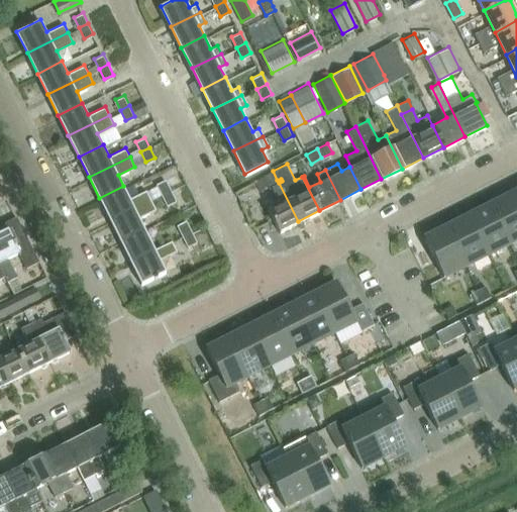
[(270,184),(277,180),(273,171),(265,175),(270,184)]
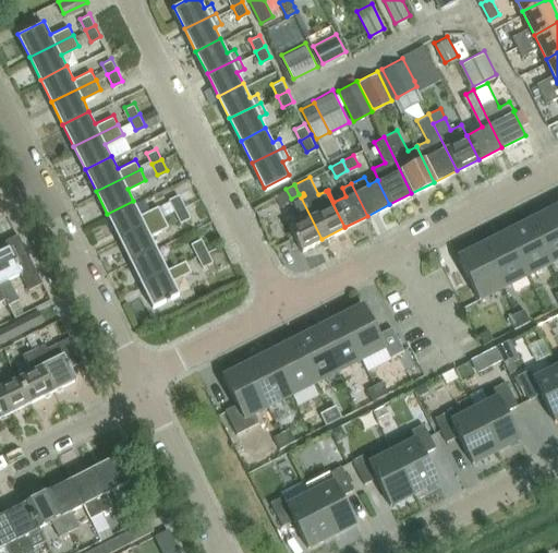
[(174,208),(184,203),(179,192),(169,196),(174,208)]
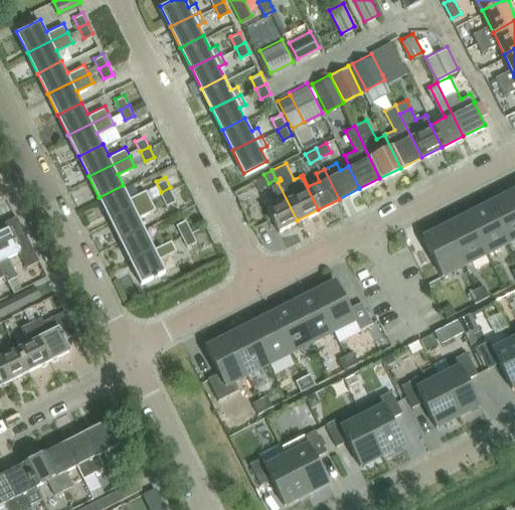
[(272,185),(280,201),(267,207),(279,229),(297,220),(278,182),(272,185)]
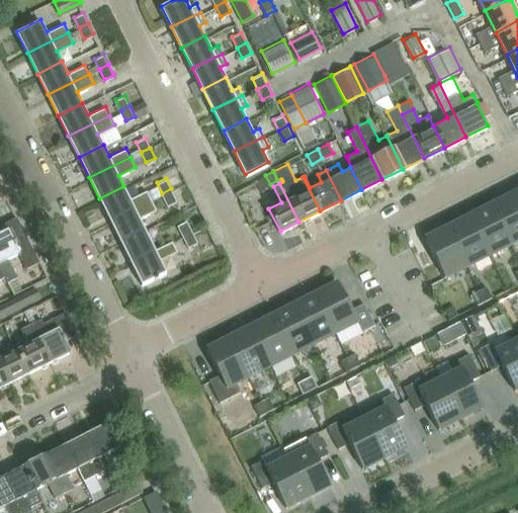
[(99,198),(109,219),(151,198),(147,190),(130,198),(123,186),(99,198)]
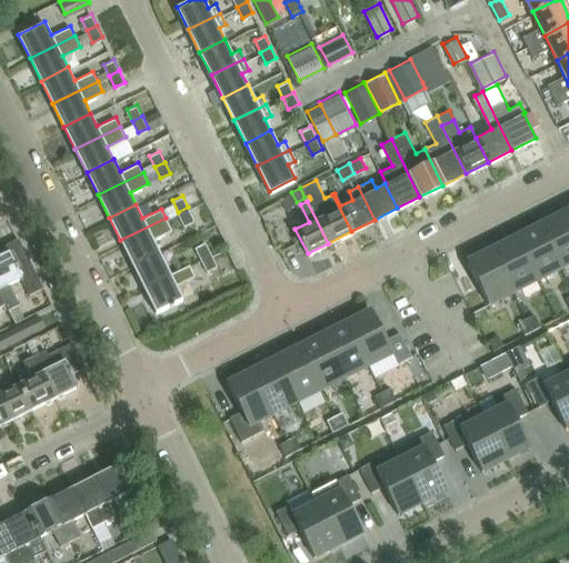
[(188,207),(178,212),(185,223),(195,219),(188,207)]
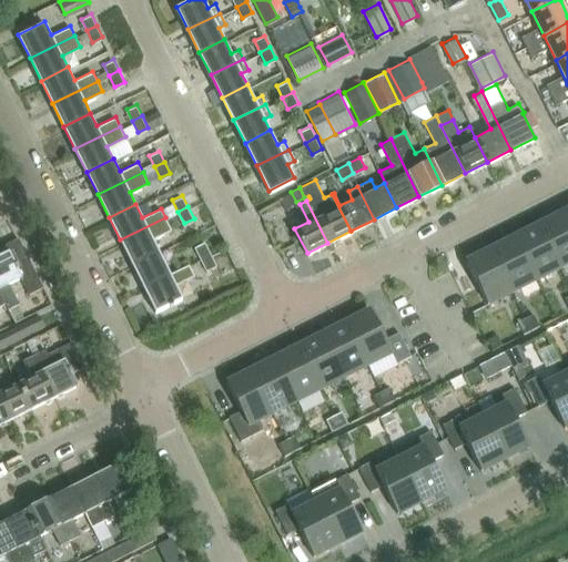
[(567,223),(561,211),(538,223),(559,265),(567,259),(567,223)]
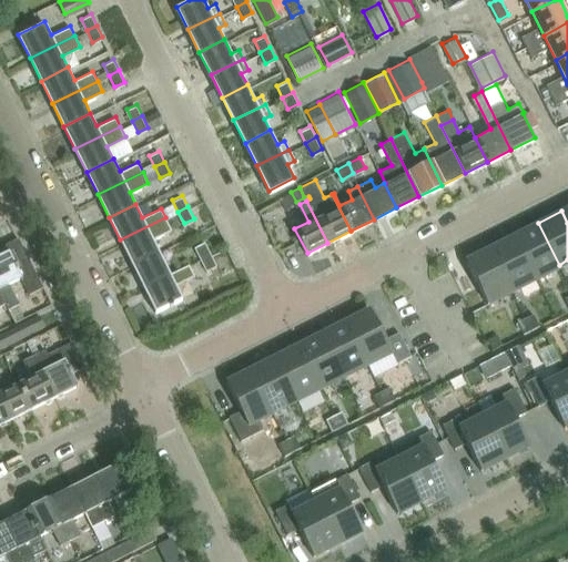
[(165,217),(120,239),(131,263),(159,249),(153,238),(171,228),(165,217)]
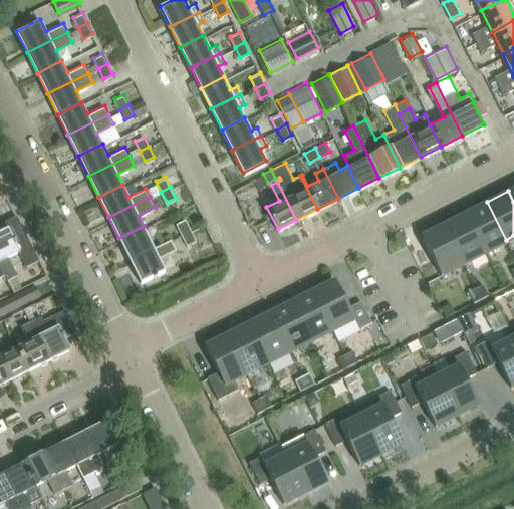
[(487,202),(465,213),(484,251),(506,240),(487,202)]
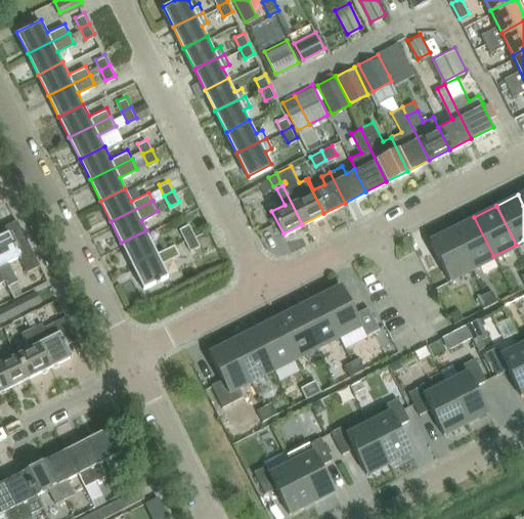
[(472,267),(493,256),(474,217),(451,228),(472,267)]
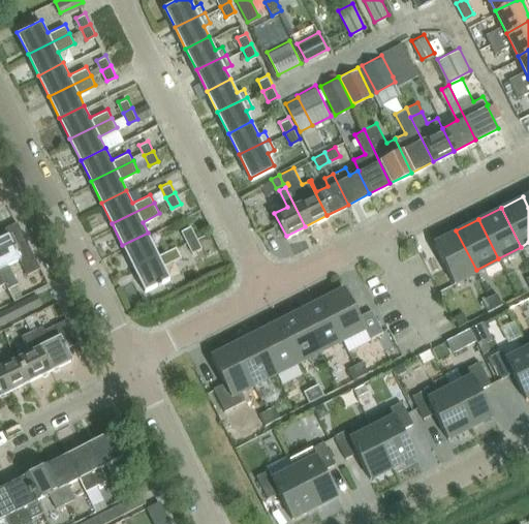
[(8,262),(20,256),(28,272),(39,266),(17,220),(4,227),(7,233),(0,236),(0,271),(5,281),(7,286),(19,281),(8,262)]
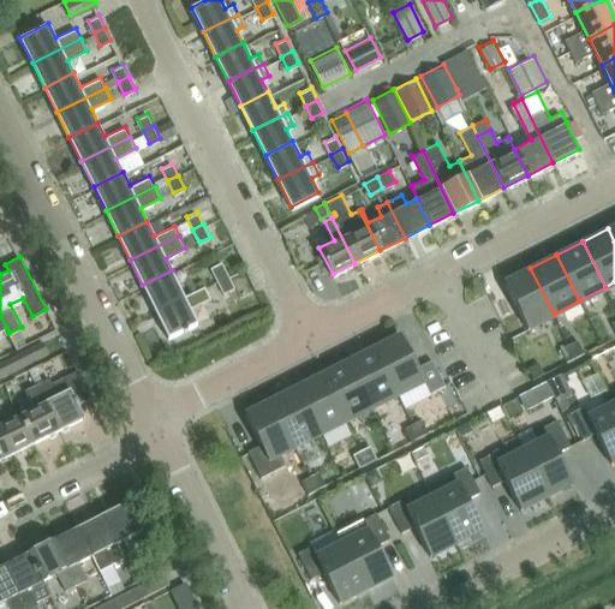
[(218,279),(228,273),(222,261),(210,266),(218,279)]
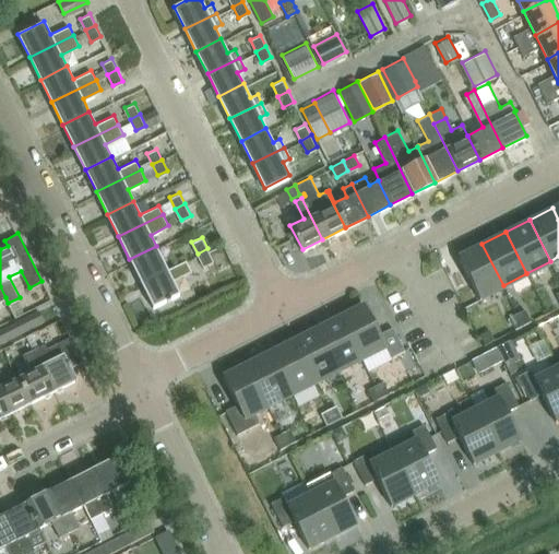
[(482,244),(459,256),(479,297),(503,285),(482,244)]
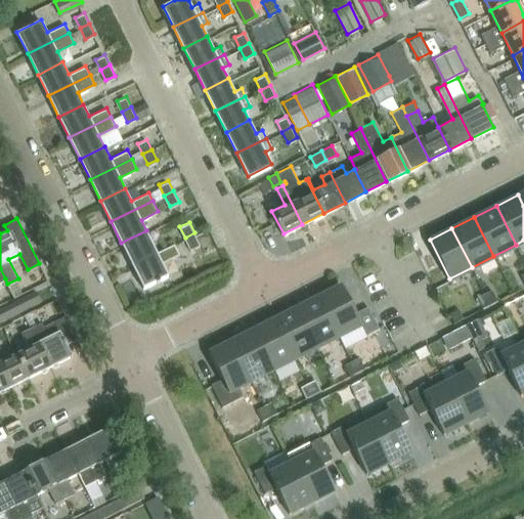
[(132,263),(157,251),(146,230),(121,243),(132,263)]
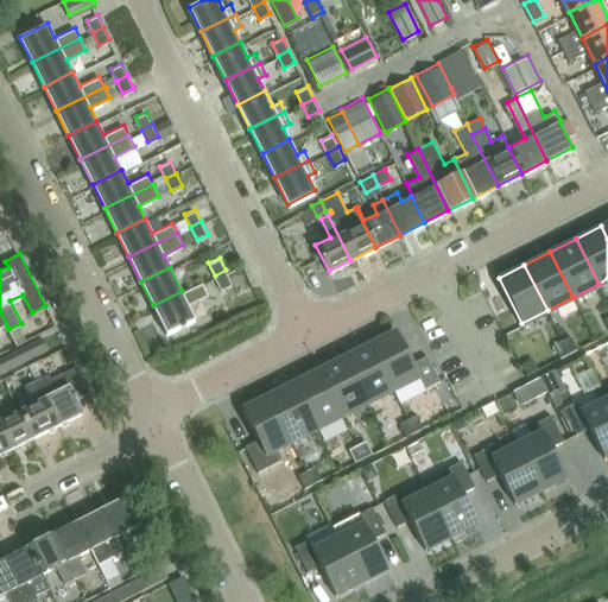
[(226,270),(215,276),(221,287),(232,283),(226,270)]
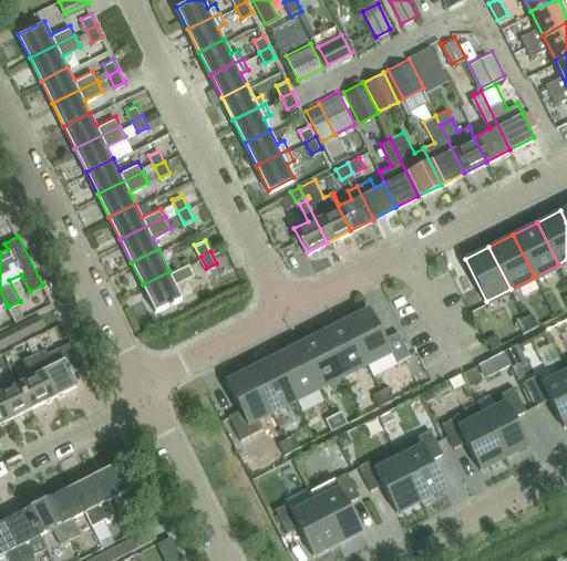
[(169,272),(169,271),(143,284),(155,310),(182,297),(175,283),(194,274),(188,263),(169,272)]
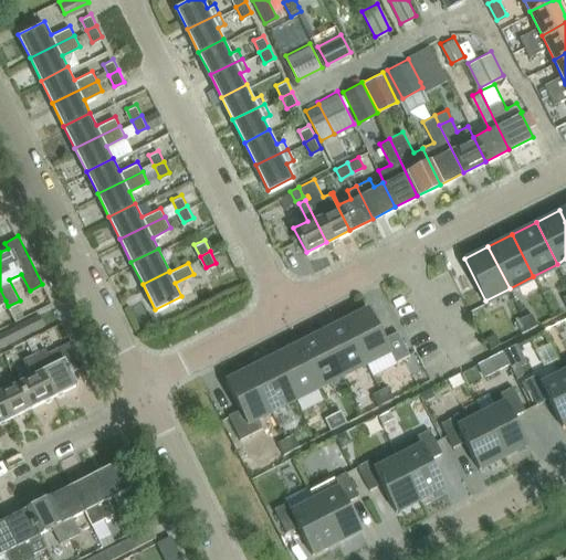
[(368,307),(345,318),(366,360),(389,349),(390,348),(384,335),(368,307)]
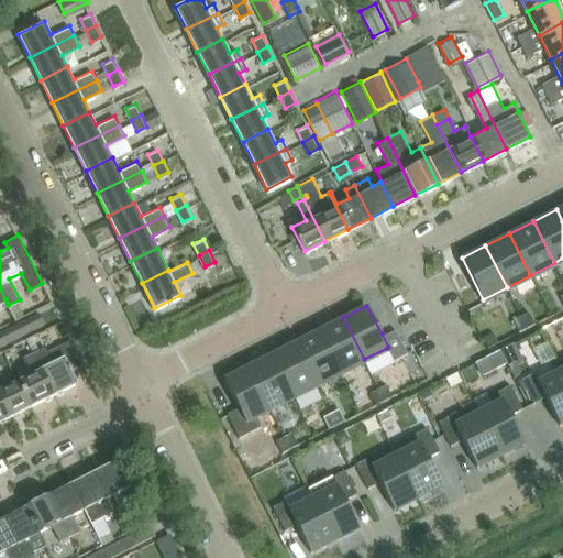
[(28,316),(32,326),(44,320),(39,309),(28,316)]
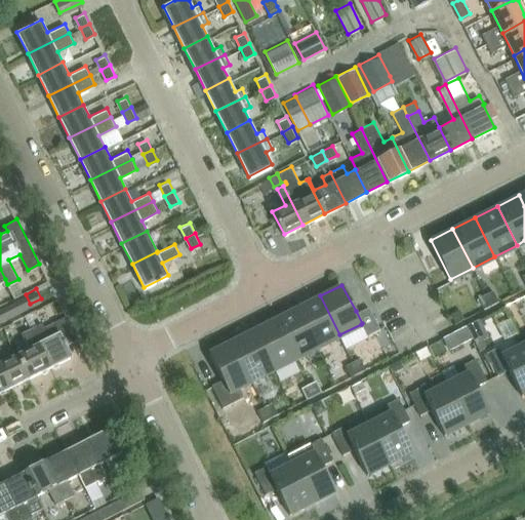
[(492,288),(485,292),(491,303),(498,300),(492,288)]
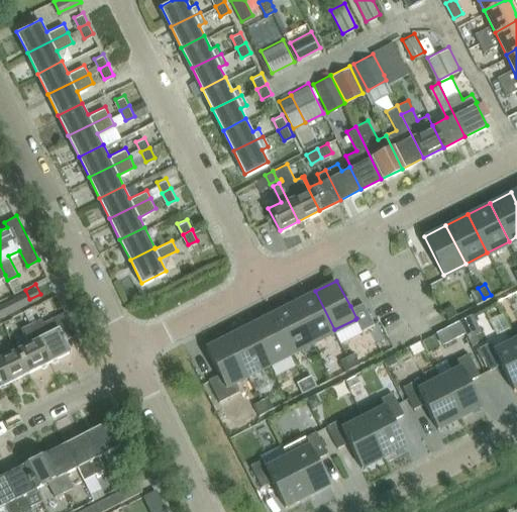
[(478,288),(471,291),(477,302),(484,298),(478,288)]
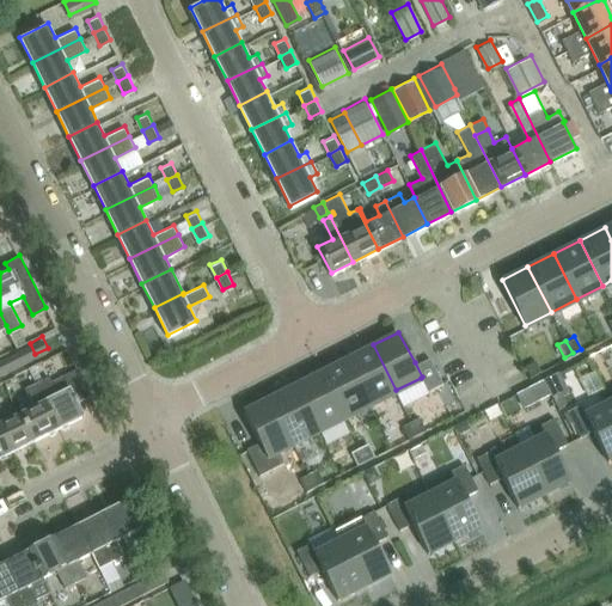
[(17,349),(23,360),(35,354),(30,343),(17,349)]
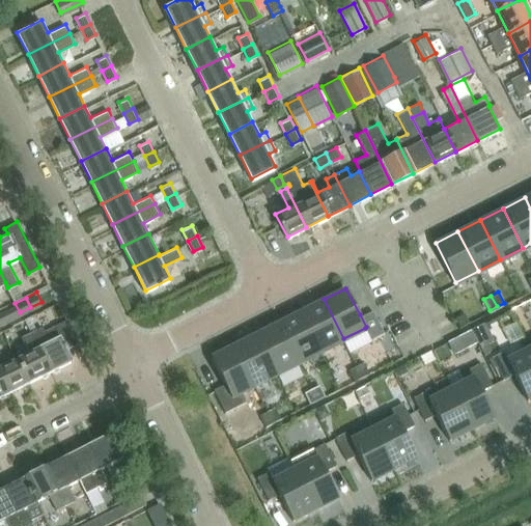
[(324,299),(301,310),(322,350),(343,338),(324,299)]
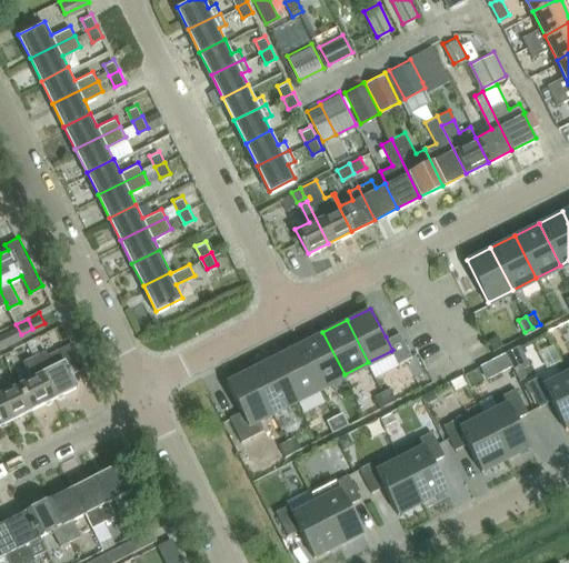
[(5,330),(10,340),(21,334),(16,324),(5,330)]
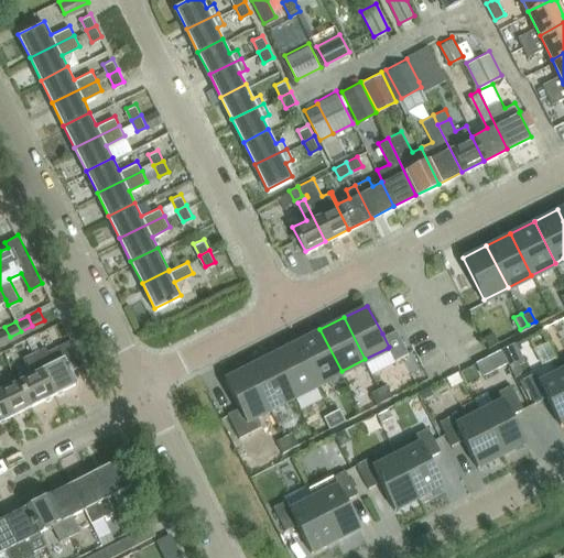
[(0,329),(0,341),(10,337),(4,327),(0,329)]
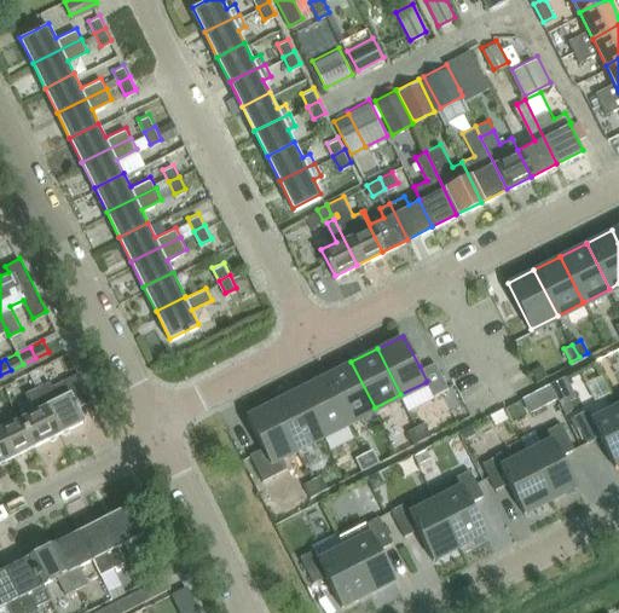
[(427,381),(426,382),(432,393),(447,386),(434,359),(420,366),(427,381)]
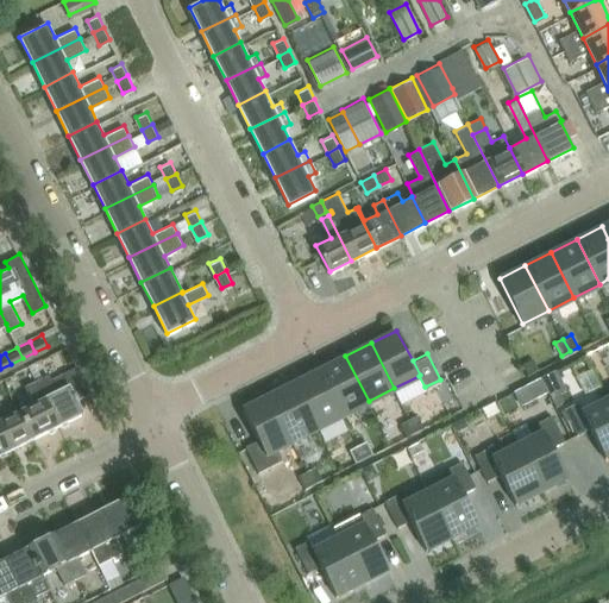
[(345,356),(320,369),(343,414),(369,401),(345,356)]
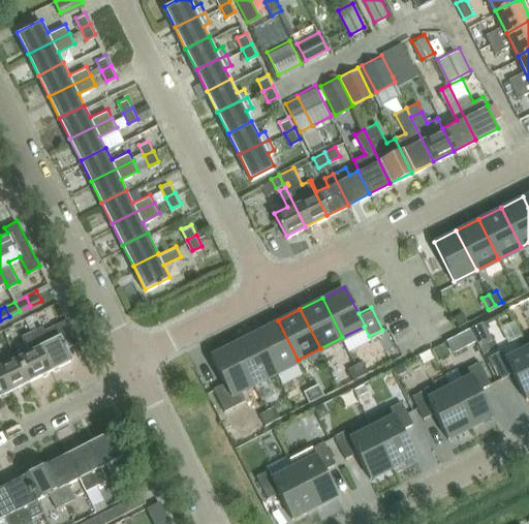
[(66,317),(55,324),(60,334),(49,339),(40,325),(31,330),(51,369),(72,358),(66,345),(78,340),(66,317)]
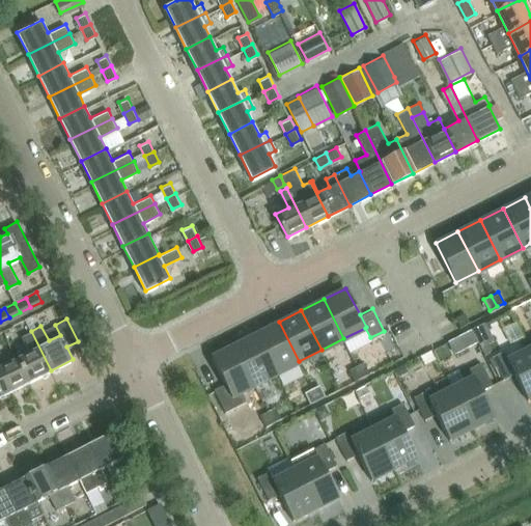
[(483,321),(470,327),(478,342),(491,336),(483,321)]
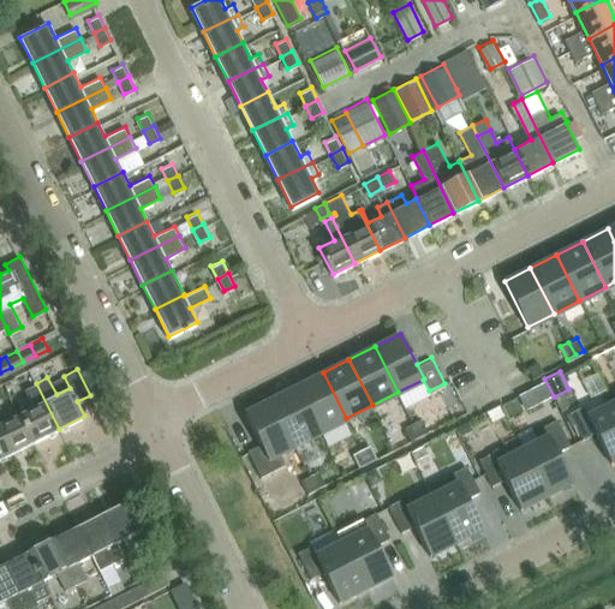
[(323,372),(297,386),(320,431),(346,418),(323,372)]
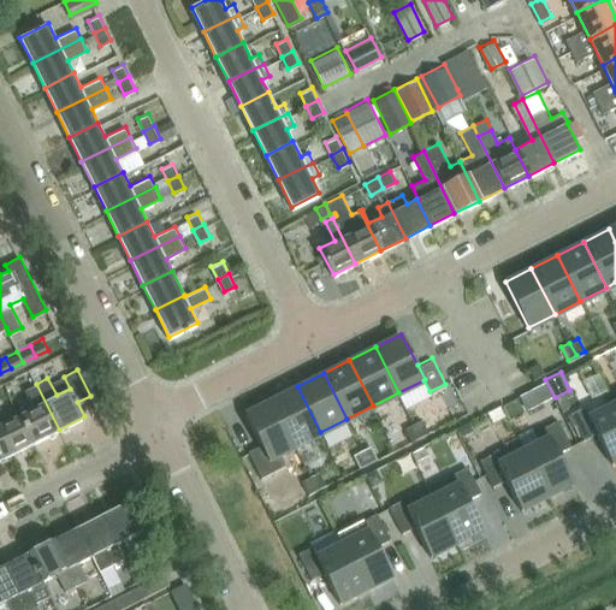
[(535,385),(543,400),(552,395),(545,380),(535,385)]
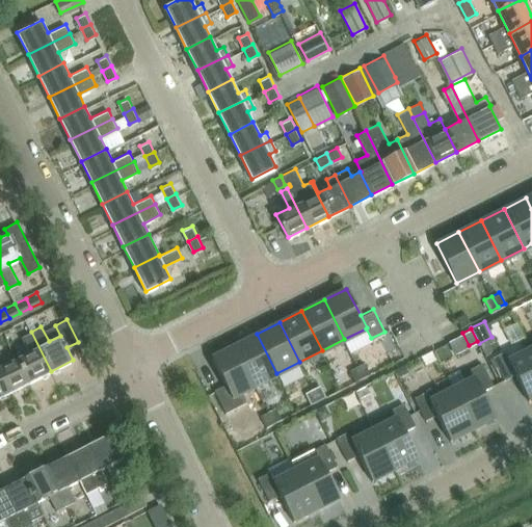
[(21,336),(29,350),(17,357),(29,381),(51,371),(31,332),(31,331),(21,336)]
